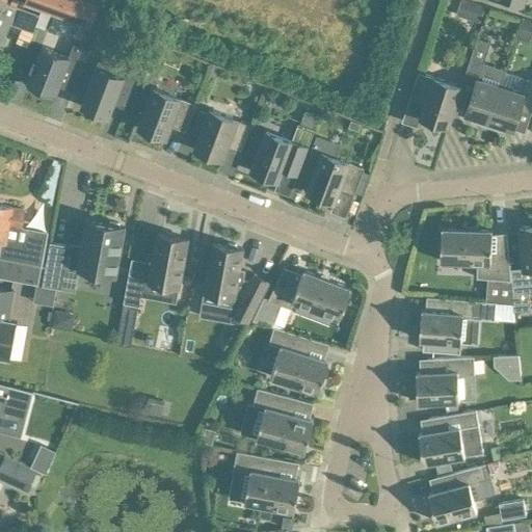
[(0,0),(0,43),(11,23),(34,32),(41,15),(0,0)]
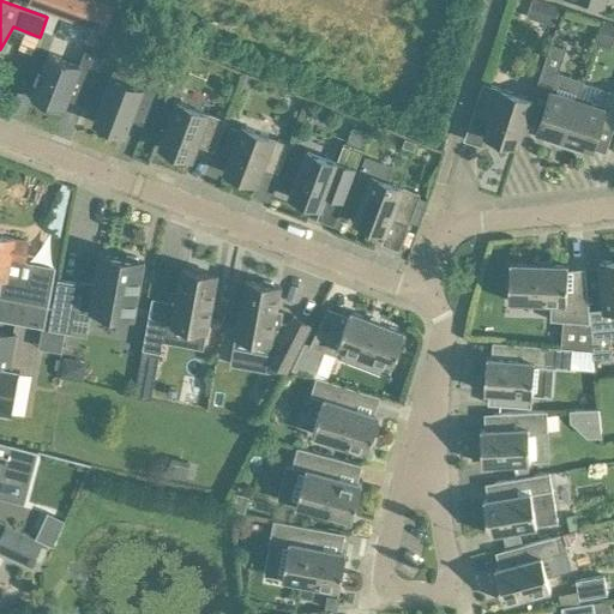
[(26,0),(26,1),(85,23),(94,0),(26,0)]
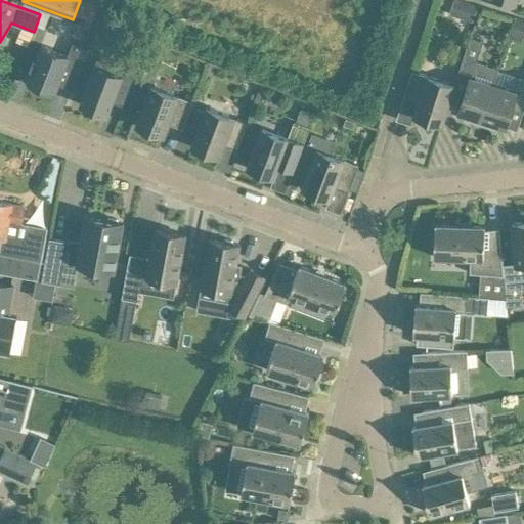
[(466,2),(461,17),(474,22),(478,6),(466,2)]
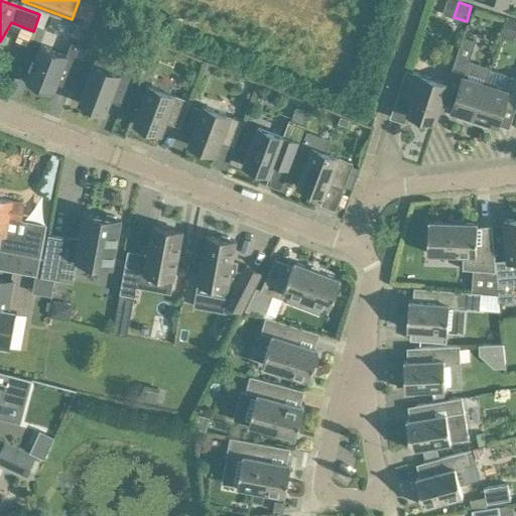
[(515,21),(506,18),(500,36),(514,41),(515,33),(515,21)]
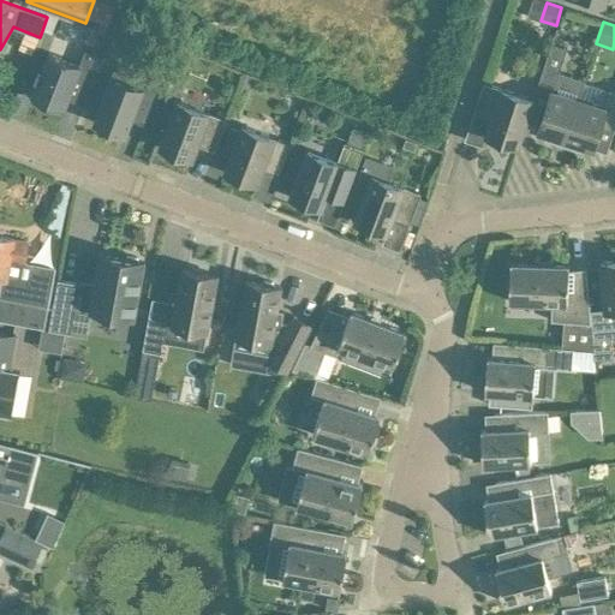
[(551,43),(539,78),(555,83),(567,48),(551,43)]
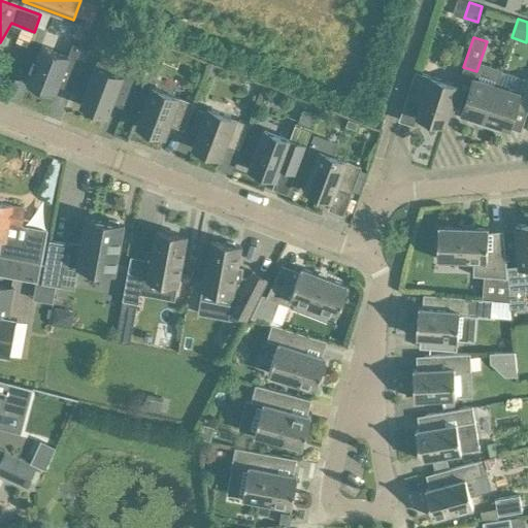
[(32,69),(27,83),(55,94),(61,77),(73,83),(71,89),(73,90),(89,48),(73,42),(68,55),(42,44),(36,59),(34,57),(29,68),(32,69)]
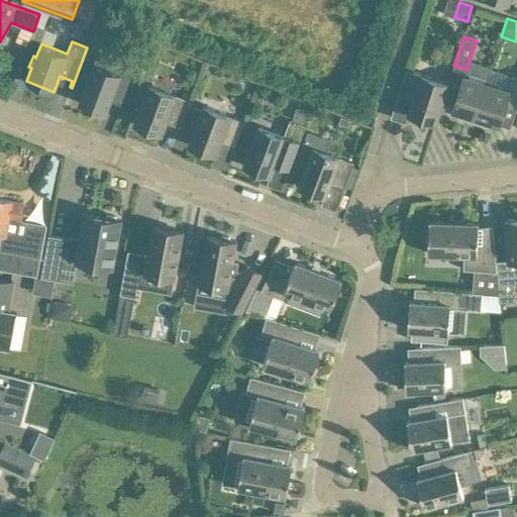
[(134,73),(96,58),(79,101),(106,111),(110,100),(122,104),(134,73)]
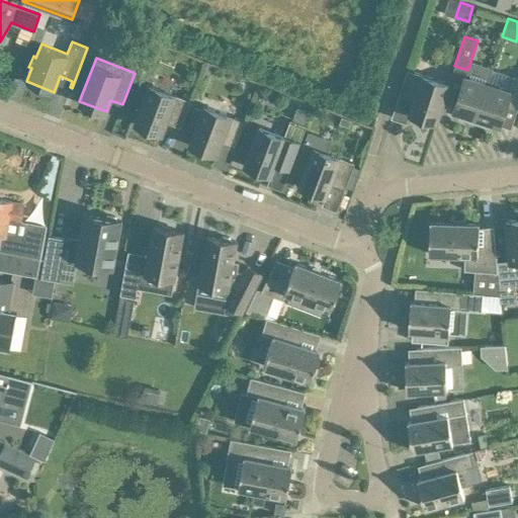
[(408,70),(399,96),(413,101),(410,112),(437,121),(449,83),(408,70)]
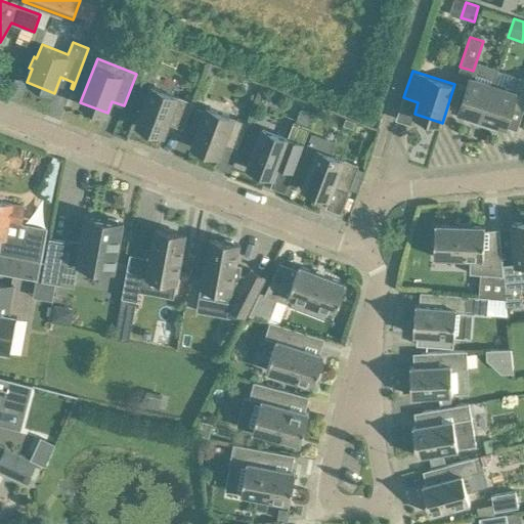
[(470,77),(459,111),(469,115),(467,118),(480,122),(480,124),(493,84),(470,77)]
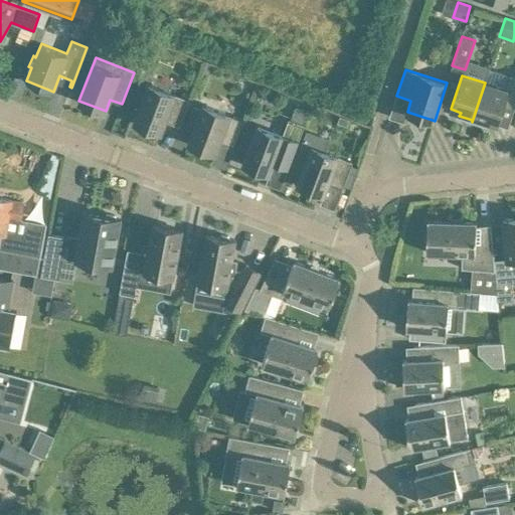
[(485,82),(472,122),(473,122),(473,121),(486,125),(487,121),(497,124),(503,106),(514,110),(514,106),(514,75),(511,75),(506,90),(485,82)]
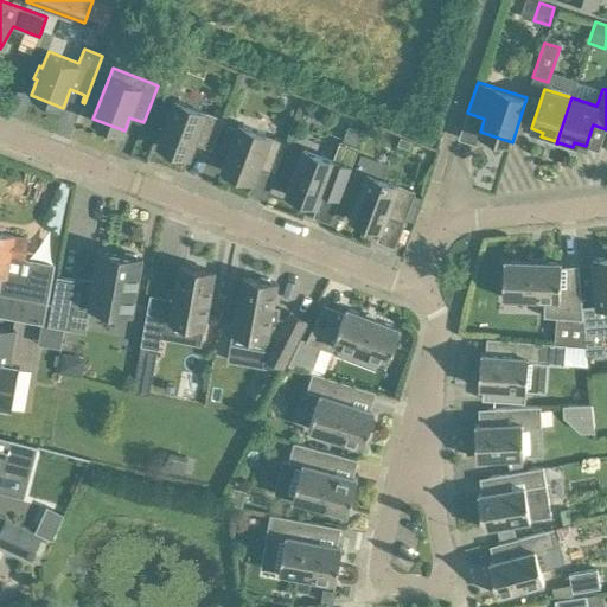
[(211,148),(219,127),(223,117),(174,100),(158,144),(190,155),(195,142),(211,148)]
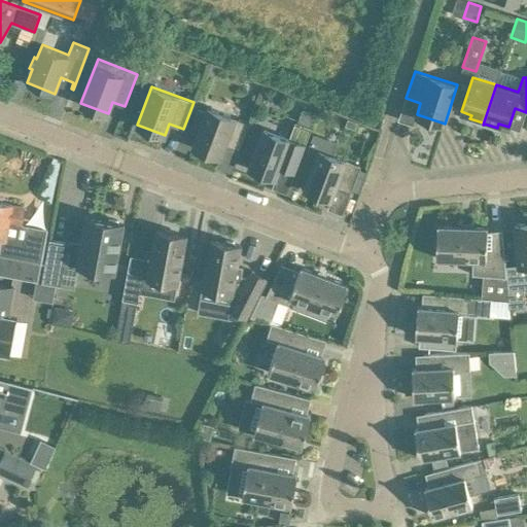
[(239,150),(246,131),(249,124),(208,107),(203,118),(196,115),(189,131),(198,134),(192,146),(220,156),(224,144),(239,150)]
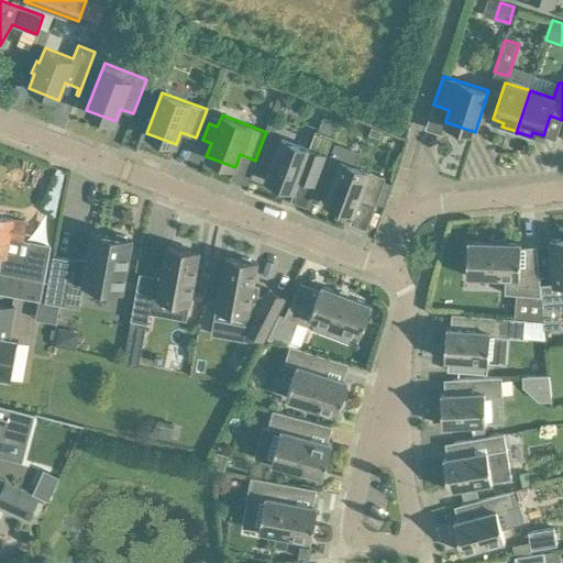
[(267,142),(257,170),(267,174),(266,178),(295,189),(300,177),(316,183),(323,163),(333,136),(332,136),(338,121),(323,116),(318,131),(316,130),(309,147),(282,138),(278,146),(267,142)]
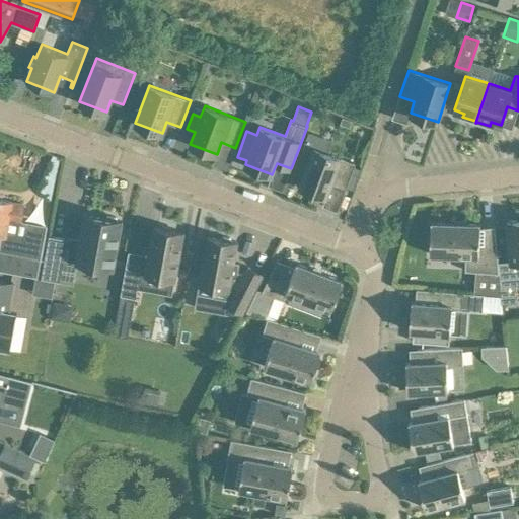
[(309,131),(292,177),(301,181),(300,186),(326,196),(331,183),(346,190),(356,163),(327,152),(332,139),(309,131)]
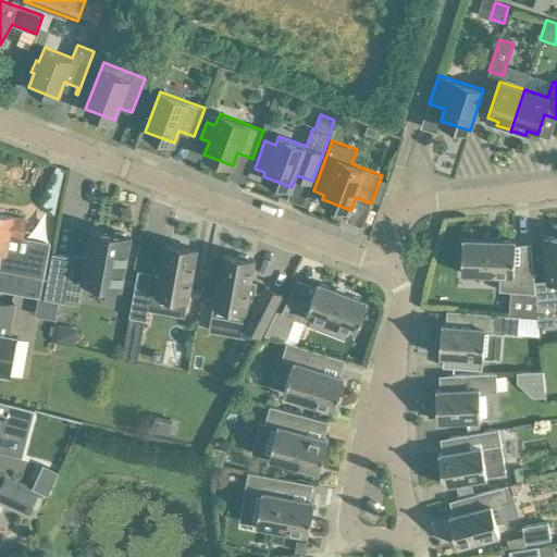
[(0,250),(19,254),(22,236),(25,219),(12,217),(12,215),(0,212),(0,250)]
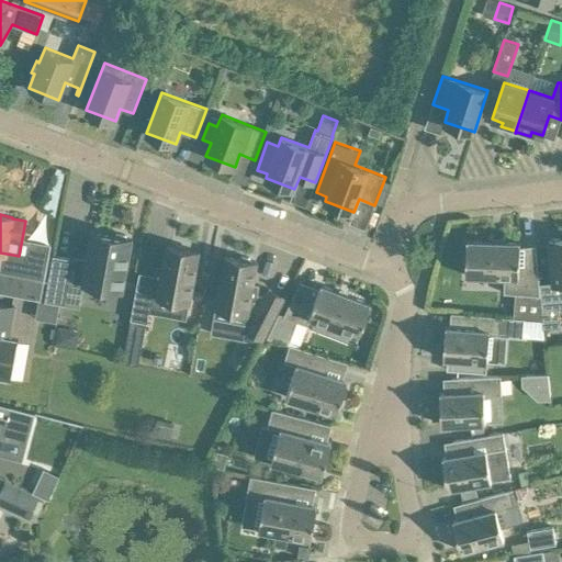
[(69,281),(103,288),(122,291),(124,281),(132,239),(127,238),(126,235),(116,233),(114,236),(91,232),(86,266),(72,263),(74,258),(53,255),(45,301),(65,304),(69,281)]
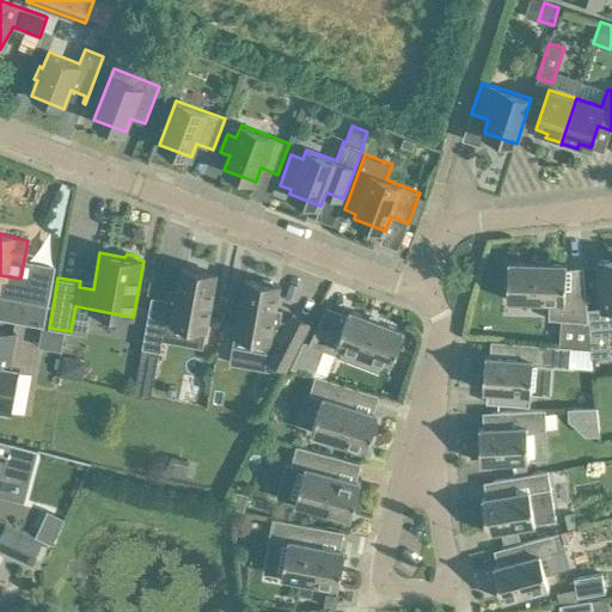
[(611,258),(598,259),(601,307),(611,306),(611,258)]
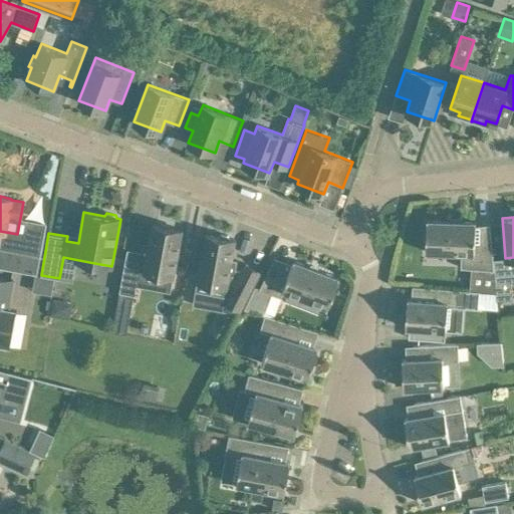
[(427,220),(426,251),(461,253),(461,267),(494,270),(492,242),(475,242),(476,221),(427,220)]
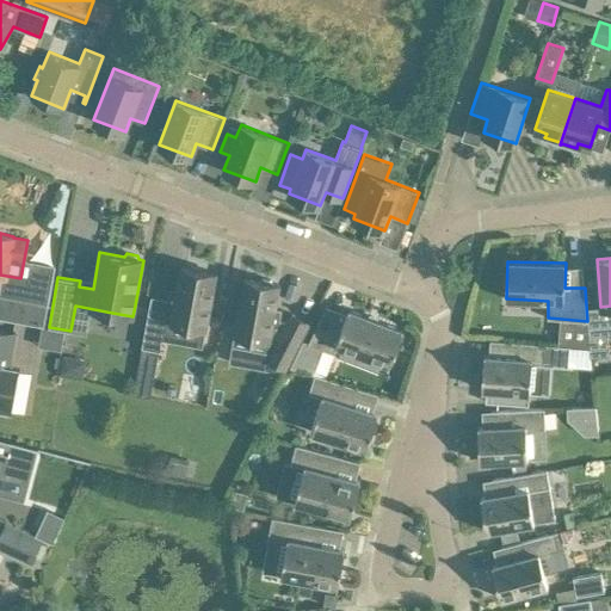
[(152,296),(142,347),(160,351),(166,320),(171,320),(171,322),(189,326),(205,329),(208,318),(216,273),(201,270),(198,266),(191,265),(187,267),(181,266),(174,302),(170,301),(170,300),(152,296)]
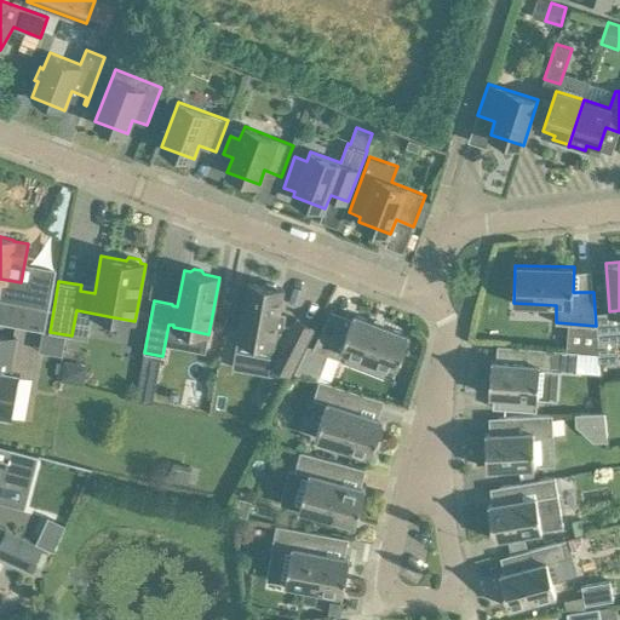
[(49,308),(53,285),(28,280),(24,303),(49,308)]
